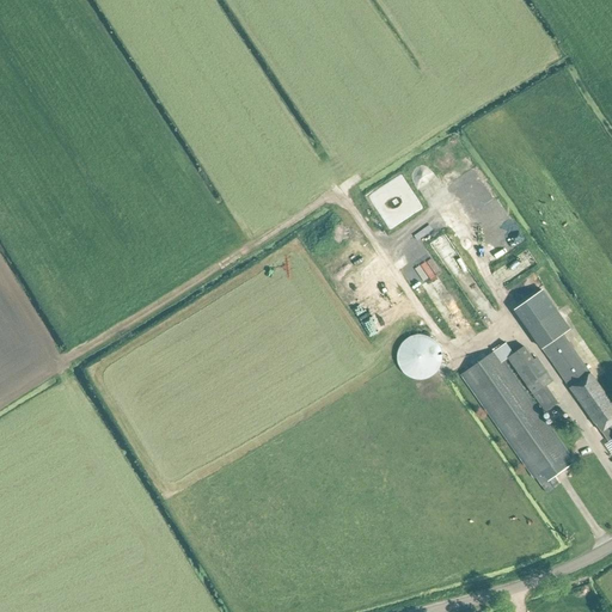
[(503,202),(497,195),(477,210),(483,218),(503,202)]
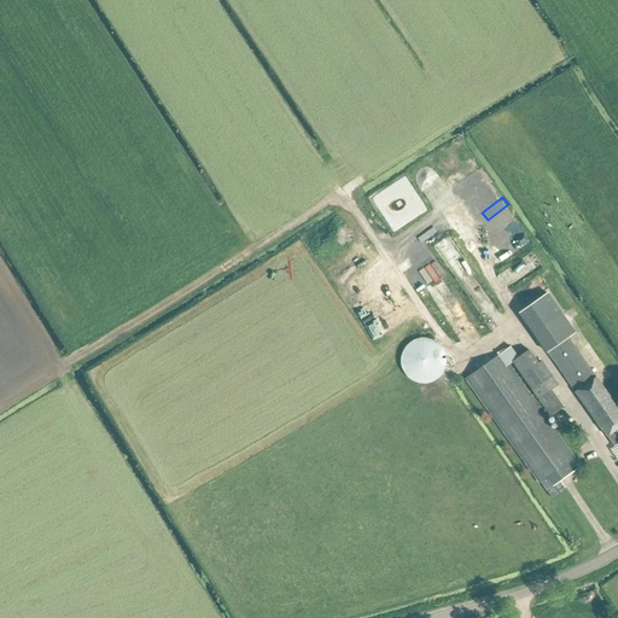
[(561,313),(548,293),(520,313),(534,332),(561,313)]
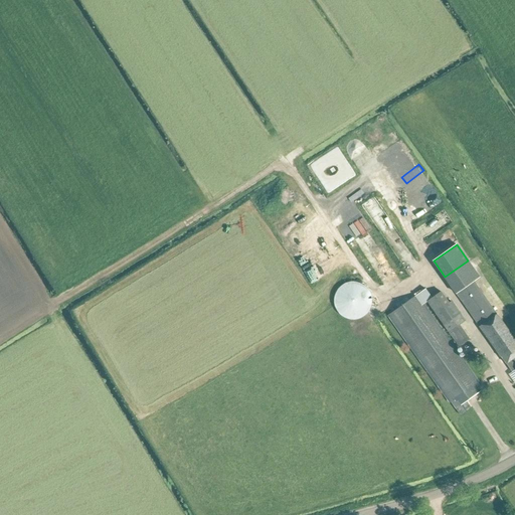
[(351,319),(354,319),(357,319),(359,318),(361,317),(364,316),(365,314),(367,313),(368,311),(369,309),(370,307),(371,305),(371,303),(371,300),(371,298),(371,295),(370,293),(369,290),(367,288),(365,286),(363,285),(361,283),(359,282),(357,282),(354,281),(352,281),(350,281),(348,282),(346,282),(344,283),(341,285),(339,286),(338,288),(336,291),(335,293),(334,295),(334,298),(333,301),(334,303),(334,305),(335,307),(336,309),(337,311),(338,313),(340,314),(342,316),(344,317),(346,318),(349,319),(351,319)]
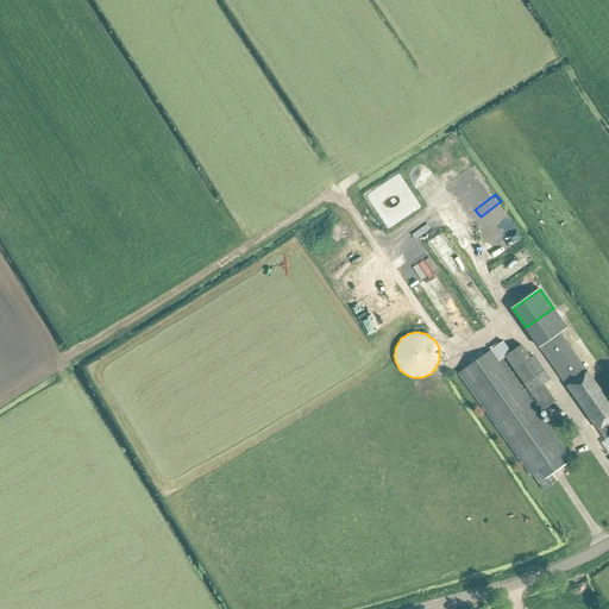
[(608,401),(560,332),(539,346),(591,422),(592,421),(604,440),(608,437),(608,401)]
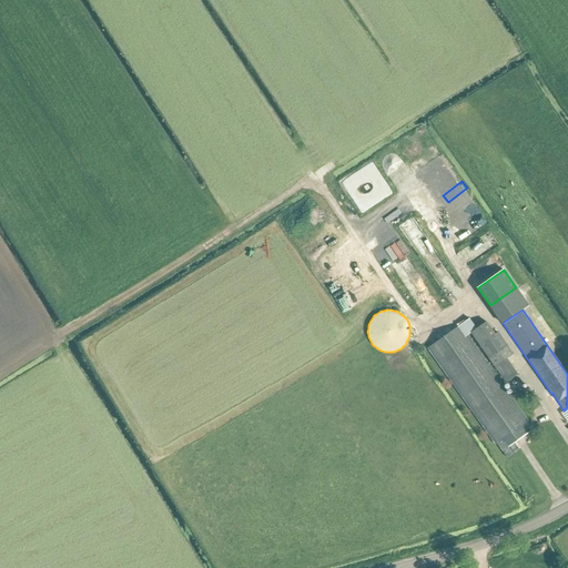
[(495,445),(497,444),(507,458),(519,449),(514,443),(531,430),(527,423),(528,422),(467,335),(470,333),(470,332),(476,327),(469,318),(426,348),(495,445)]
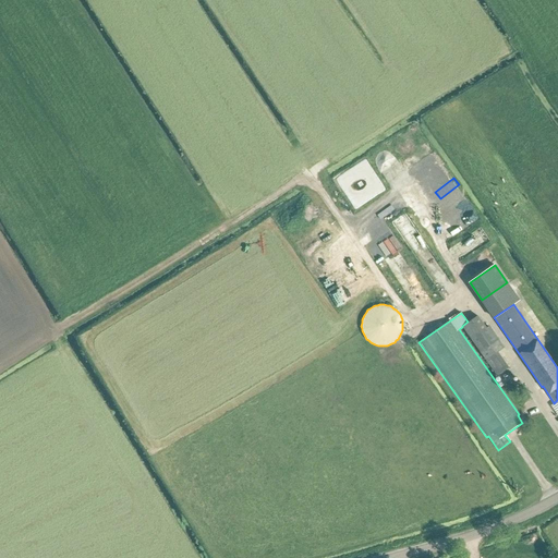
[(487,327),(477,314),(468,322),(462,326),(462,327),(497,375),(509,367),(498,351),(504,347),(489,326),(487,327)]
